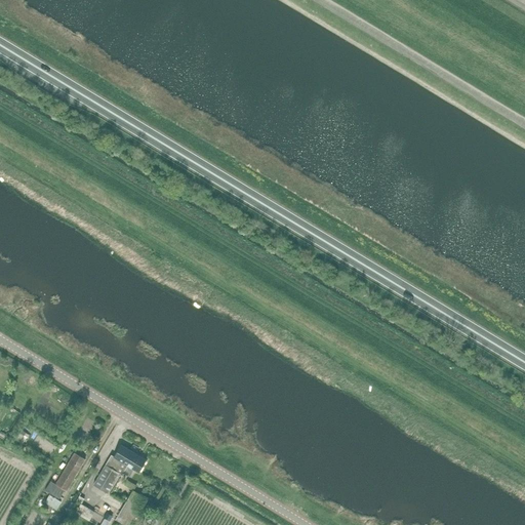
[(130,477),(134,470),(138,473),(148,459),(121,444),(113,456),(112,454),(93,485),(108,493),(119,474),(122,475),(123,473),(130,477)]
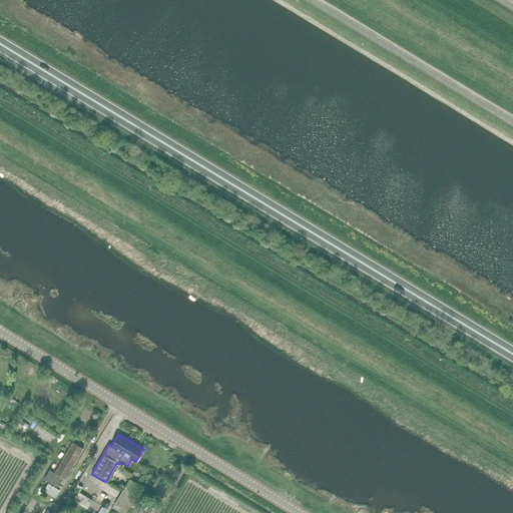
[(73,443),(54,473),(63,479),(65,480),(83,449),(73,443)]
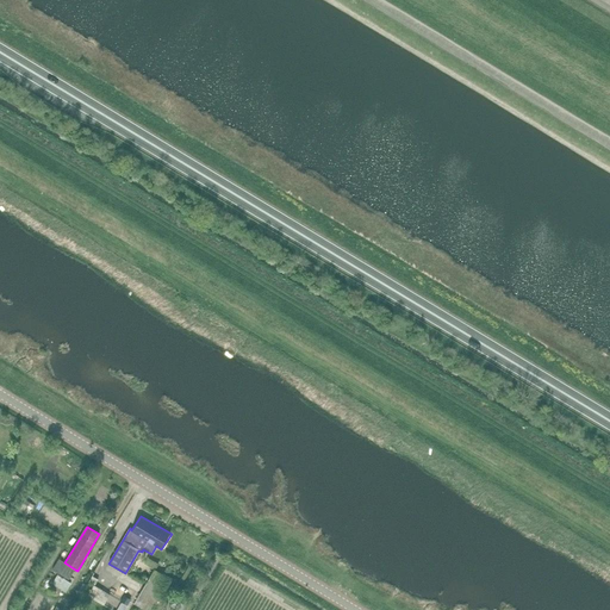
[(75,570),(64,562),(58,559),(53,570),(69,580),(75,570)]
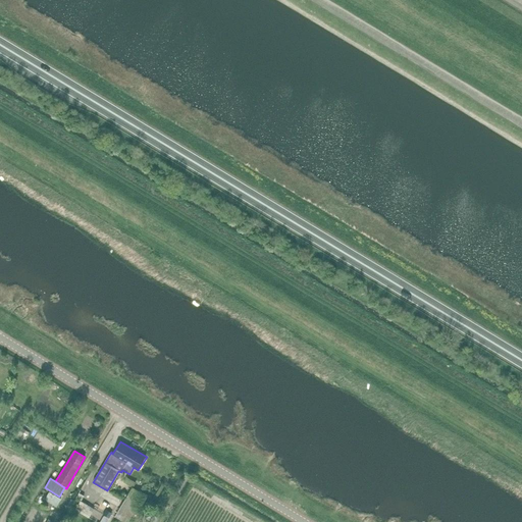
[(144,498),(145,494),(133,487),(125,499),(114,517),(122,521),(127,521),(132,517),(138,520),(144,510),(139,507),(144,498)]
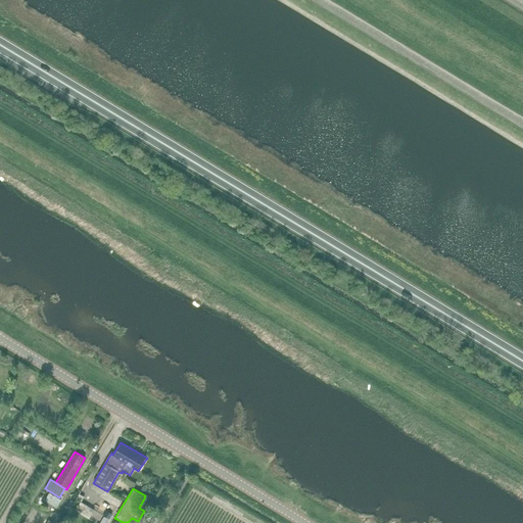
[(60,500),(49,493),(45,501),(55,508),(60,500)]
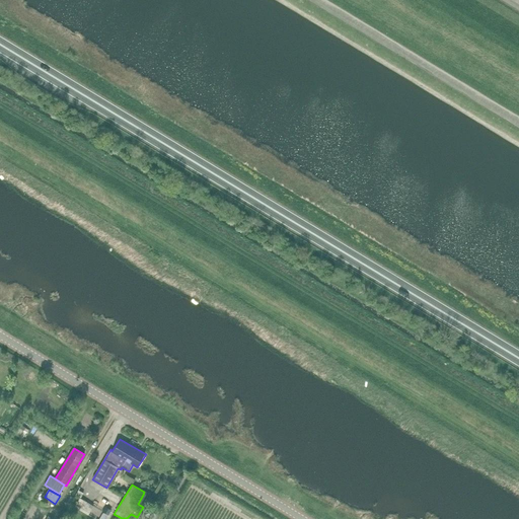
[(78,491),(75,496),(80,499),(83,493),(78,491)]
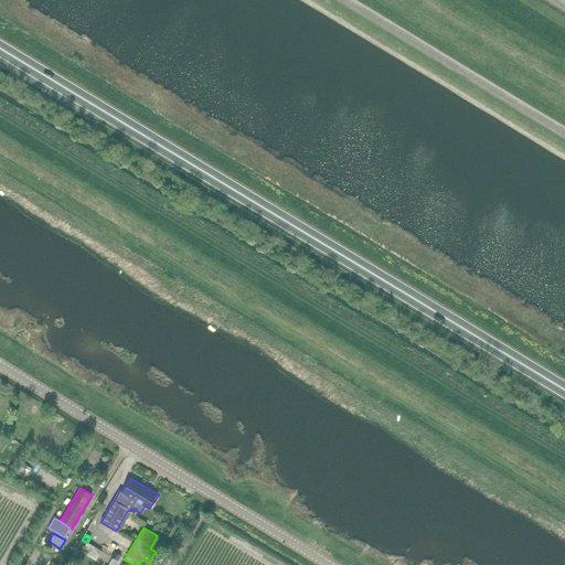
[(164,550),(158,562),(162,564),(168,564),(170,562),(167,560),(170,553),(164,550)]
